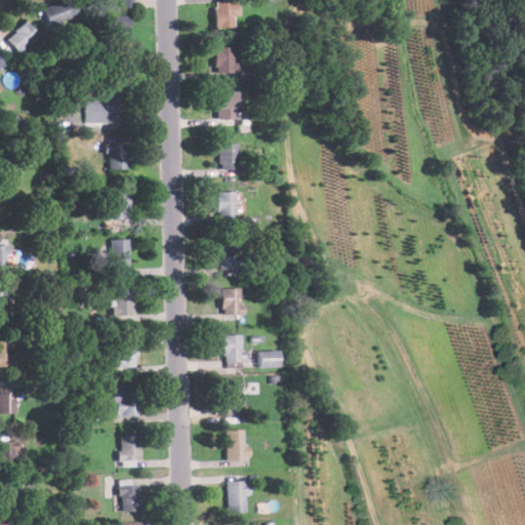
[(71,0),(63,0),(43,9),(50,26),(77,13),(71,0)]
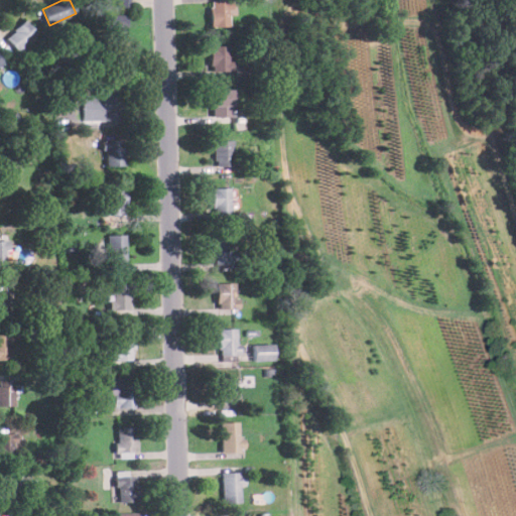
[(229,27),(229,1),(210,1),(210,27),(229,27)]
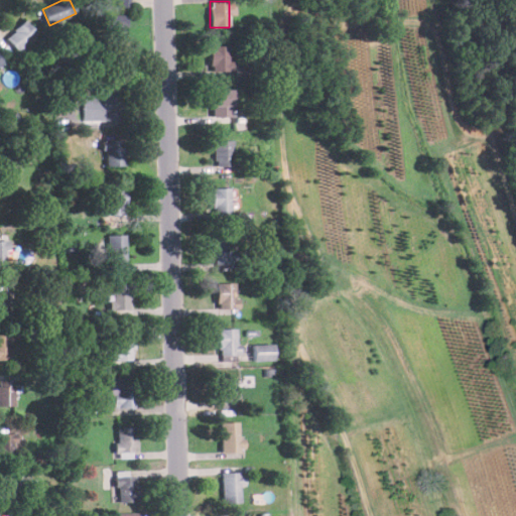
[(103,15),(102,27),(126,28),(126,16),(103,15)]
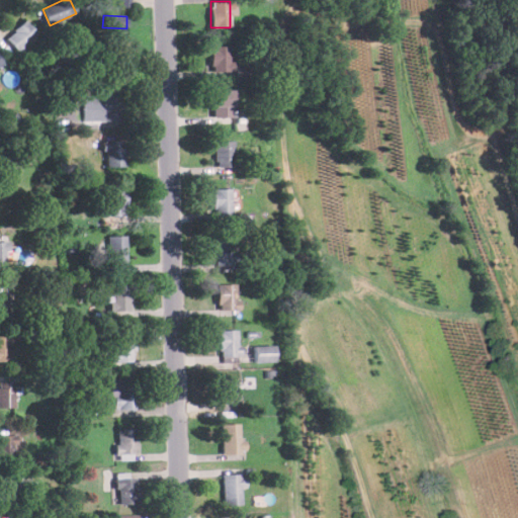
[(36,36),(24,21),(5,36),(17,52),(36,36)]
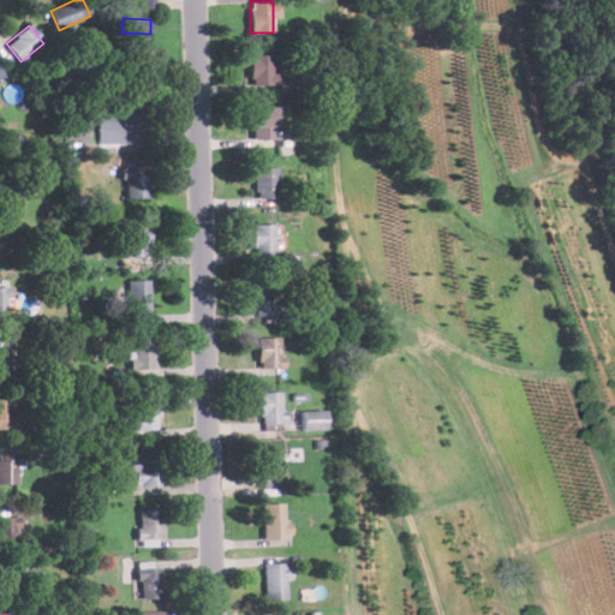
[(249,85),(275,85),(275,55),(249,55),(249,85)]
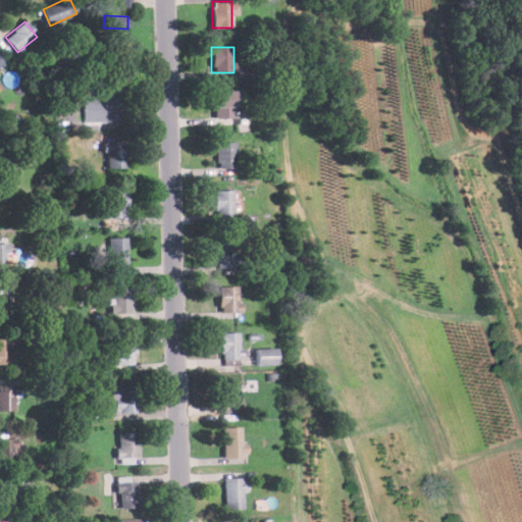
[(214,119),(233,119),(233,91),(214,91),(214,119)]
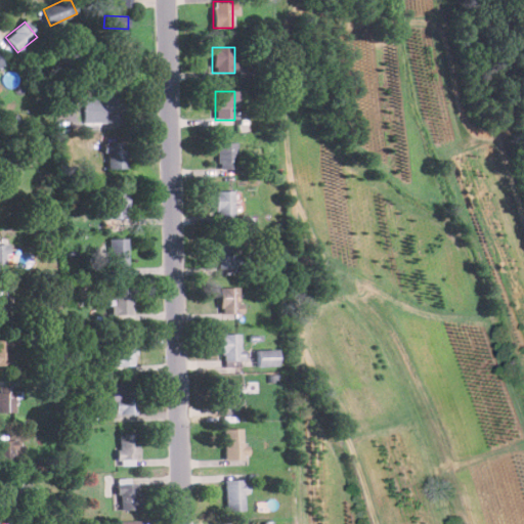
[(83,122),(122,122),(122,96),(83,96),(83,122)]
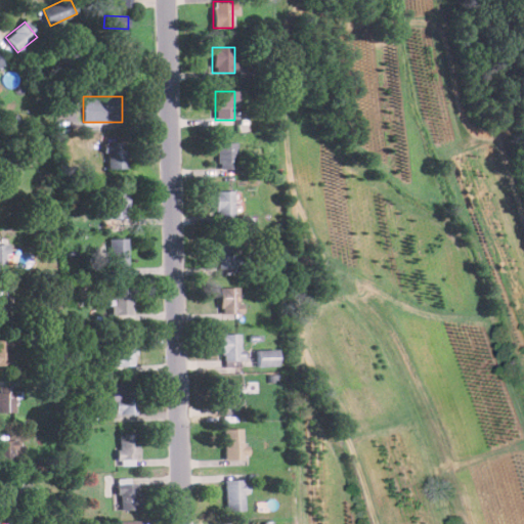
[(126,169),(126,142),(103,142),(103,169),(126,169)]
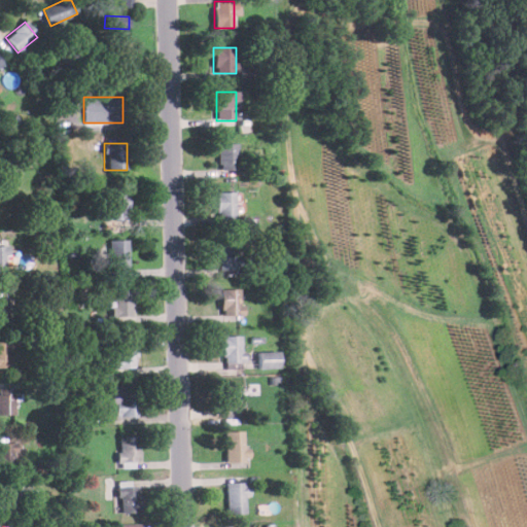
[(239,143),(218,143),(218,170),(239,170),(239,143)]
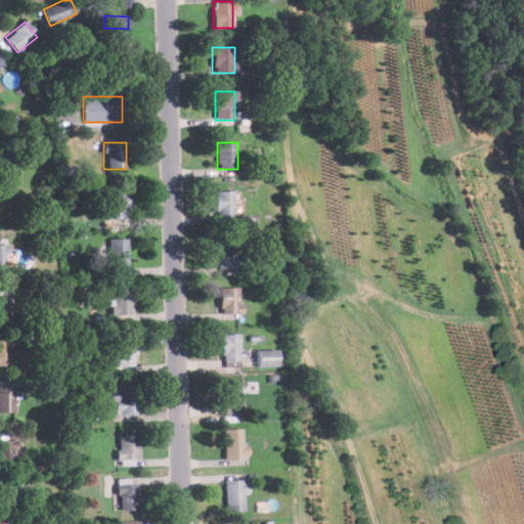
[(214,190),(214,220),(234,220),(234,190),(214,190)]
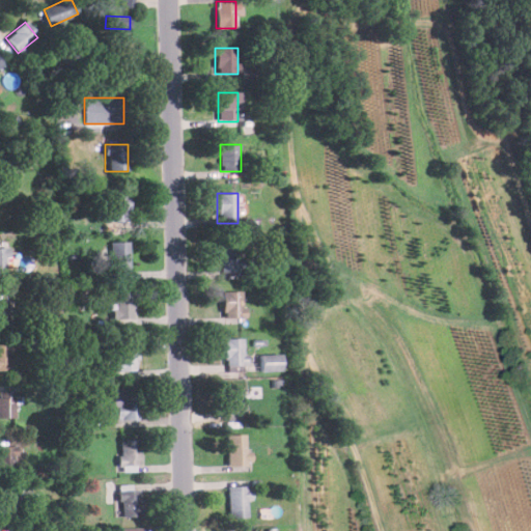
[(129,195),(107,195),(107,221),(129,221),(129,195)]
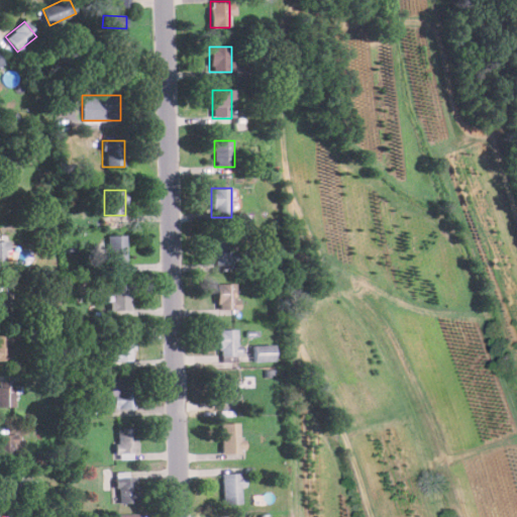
[(126,235),(107,235),(107,267),(126,267),(126,235)]
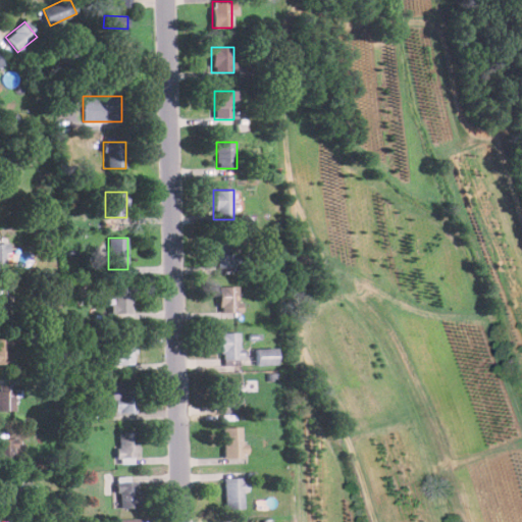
[(217,239),(217,268),(240,268),(240,239),(217,239)]
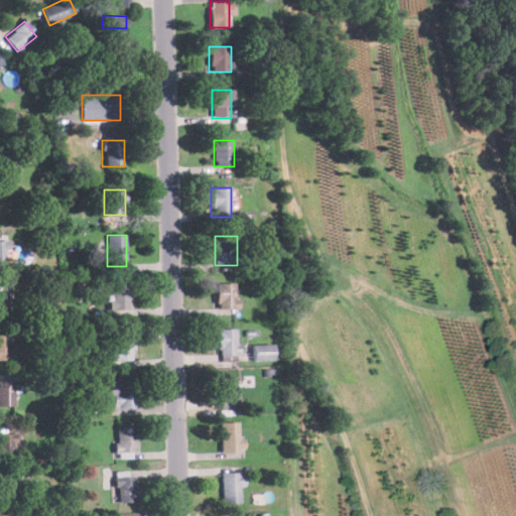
[(0,241),(0,267),(8,267),(8,241),(0,241)]
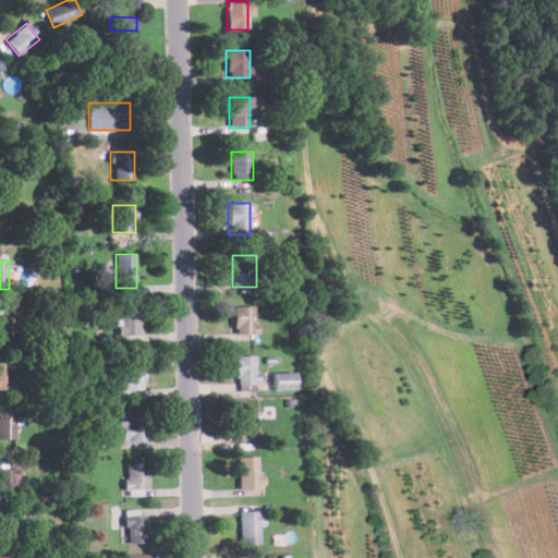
[(256,306),(234,306),(234,334),(256,334),(256,306)]
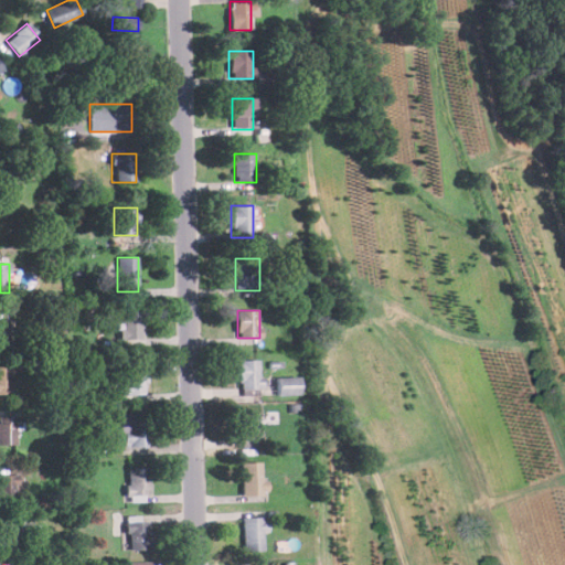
[(118,339),(144,339),(144,311),(118,311),(118,339)]
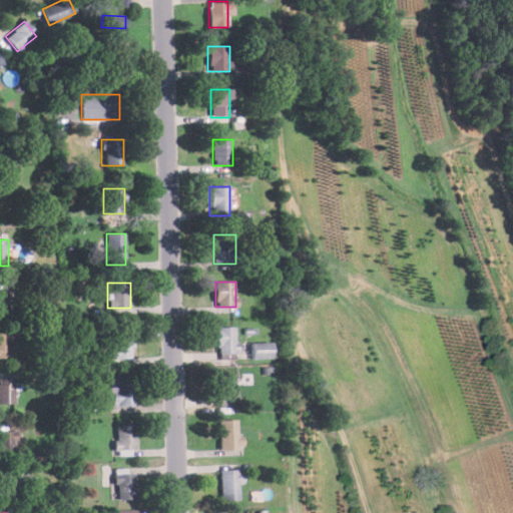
[(0,290),(0,318),(9,319),(10,291),(0,290)]
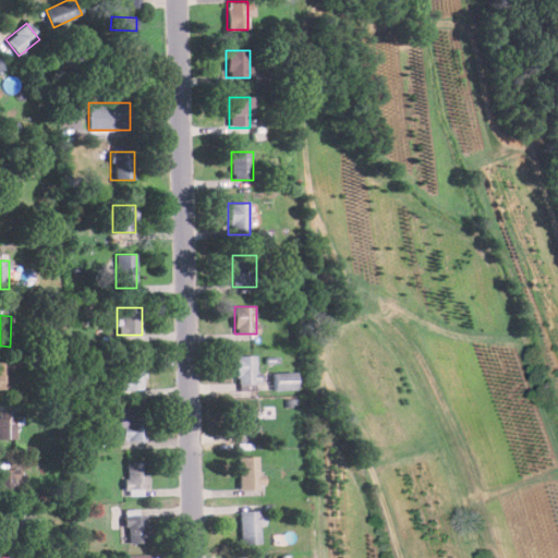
[(256,355),(235,355),(235,384),(256,384),(256,355)]
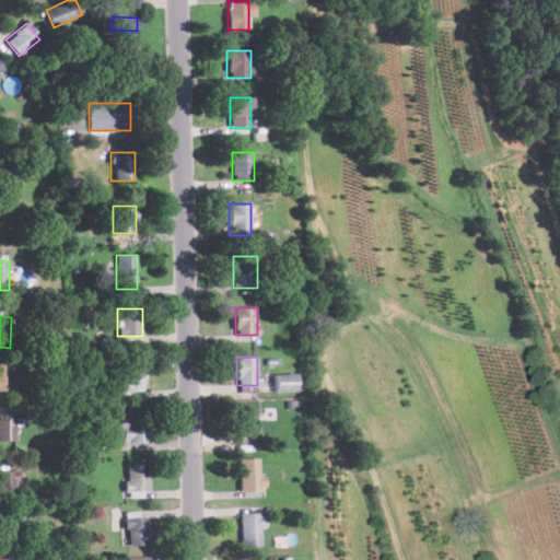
[(0,391),(11,391),(11,362),(0,362),(0,391)]
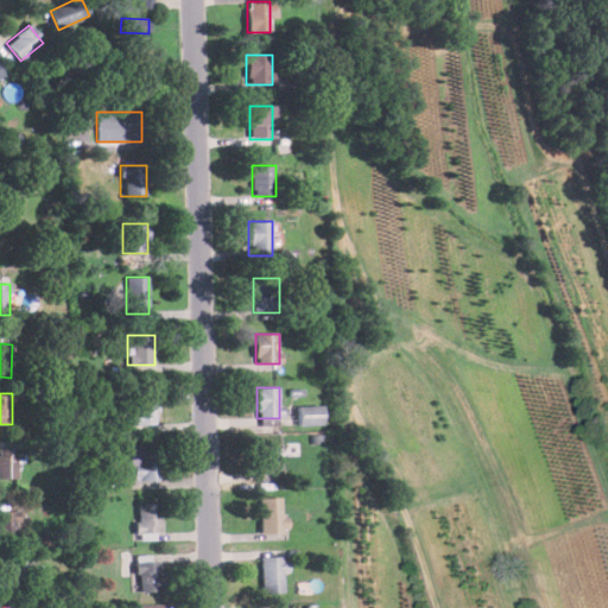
[(132,394),(132,424),(157,424),(157,394),(132,394)]
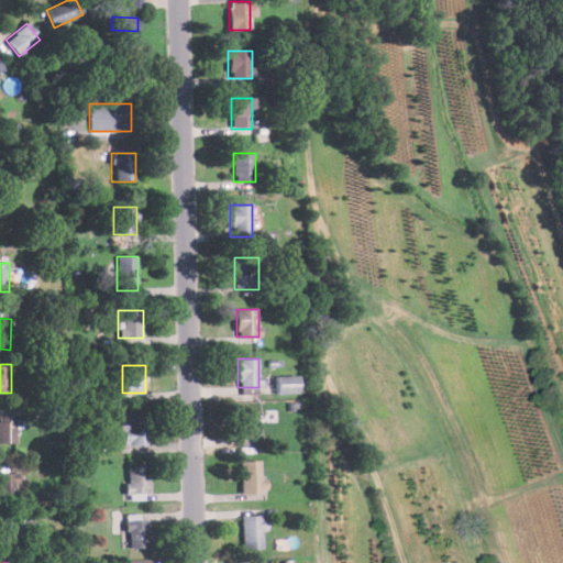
[(298,375),(276,375),(276,393),(298,393),(298,375)]
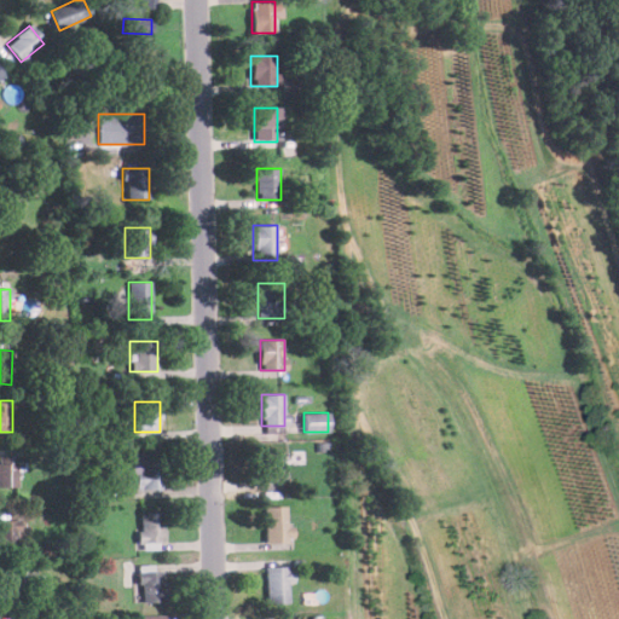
[(259,451),(259,490),(283,490),(283,451),(259,451)]
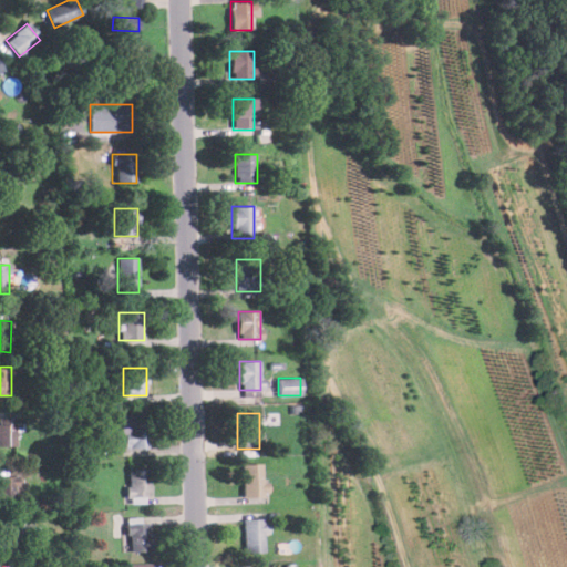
[(151,414),(121,414),(121,449),(151,449),(151,414)]
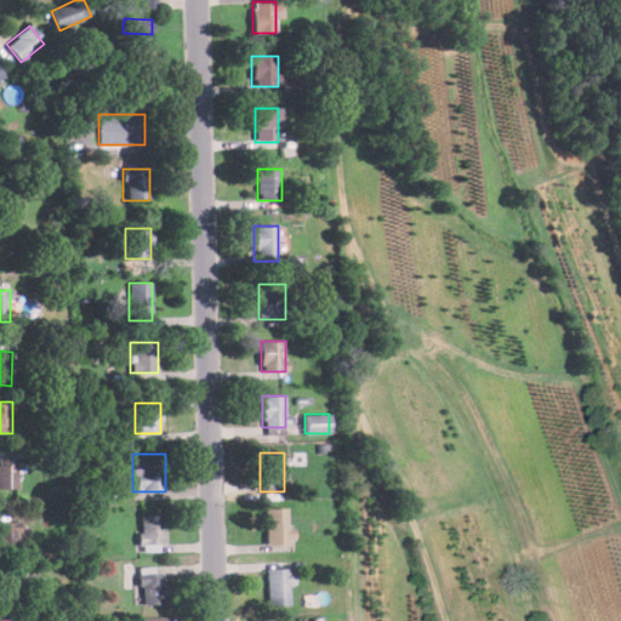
[(0,489),(18,489),(18,457),(0,457),(0,489)]
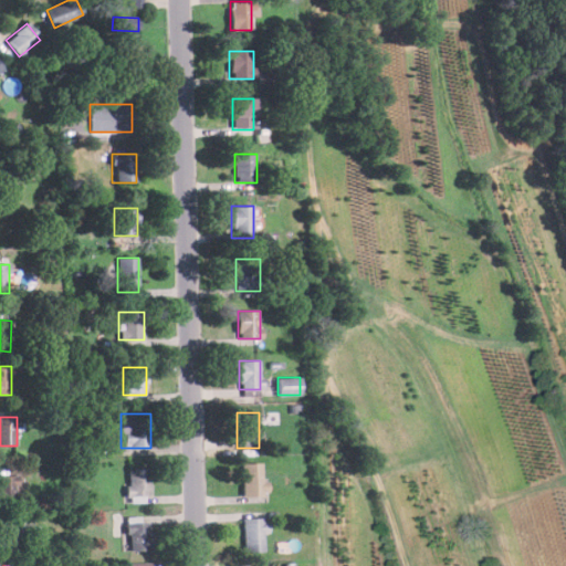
[(266,480),(262,480),(262,463),(241,463),(241,496),(266,496),(266,480)]
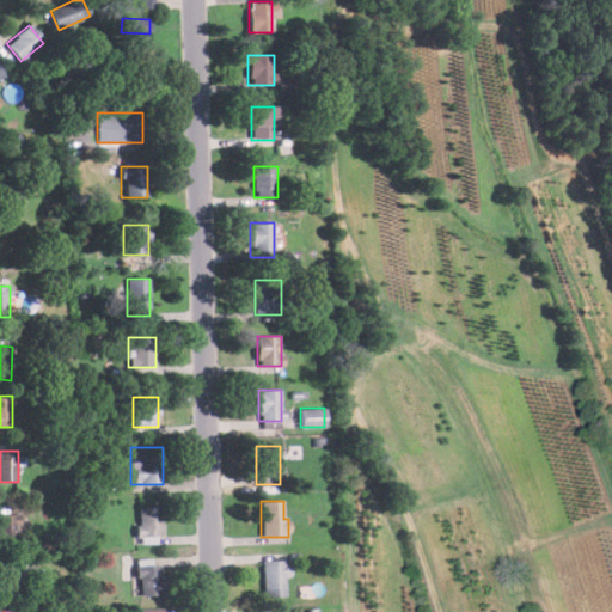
[(161,543),(161,506),(136,506),(136,543),(161,543)]
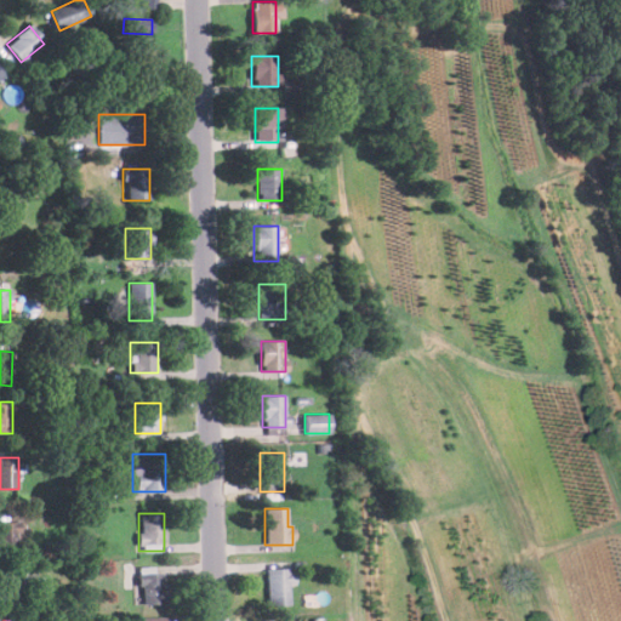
[(0,551),(13,551),(12,524),(0,524),(0,551)]
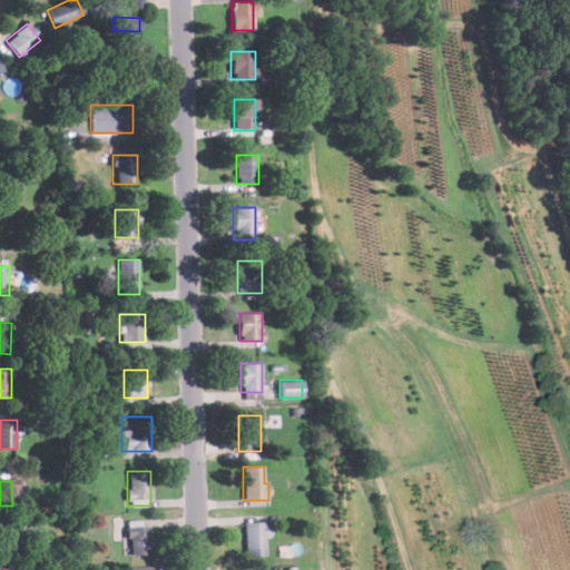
[(267,556),(267,522),(245,522),(245,556),(267,556)]
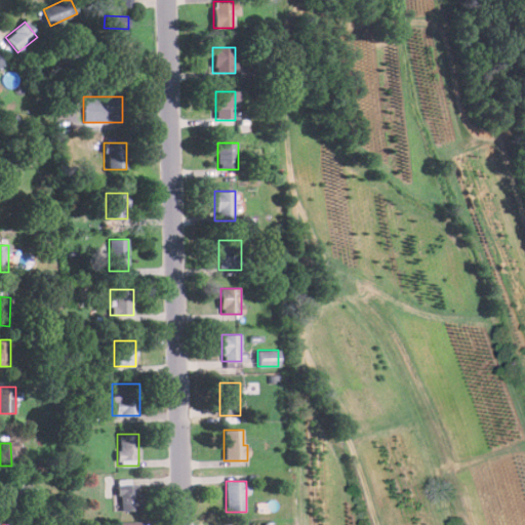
[(137,483),(118,485),(120,512),(140,510),(137,483)]
